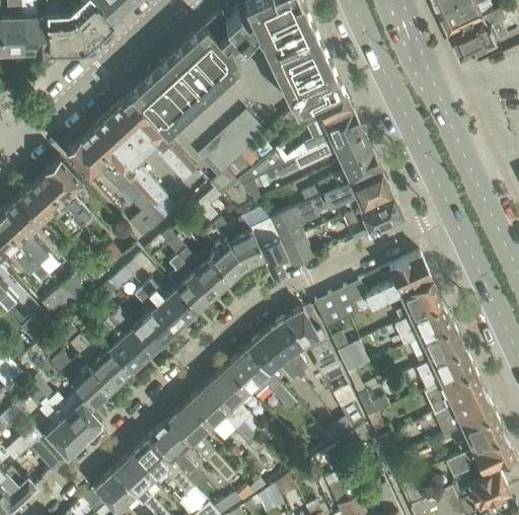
[(6,0),(8,17),(0,17),(0,49),(0,52),(23,51),(20,0),(6,0)]
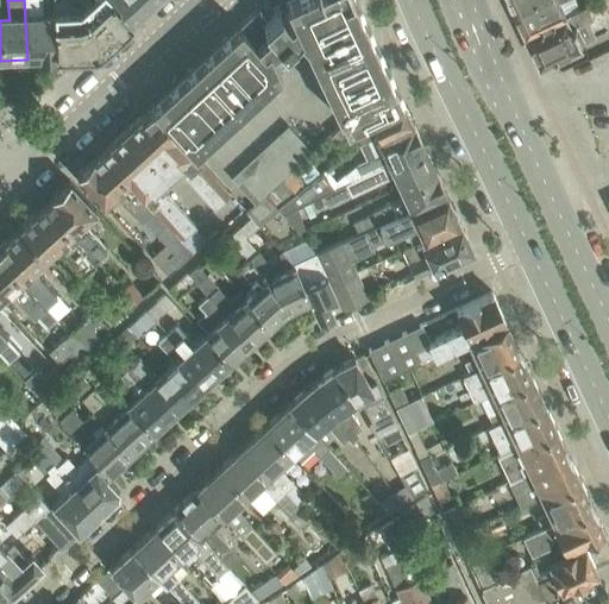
[(24,0),(27,60),(56,58),(55,19),(42,20),(41,0),(24,0)]
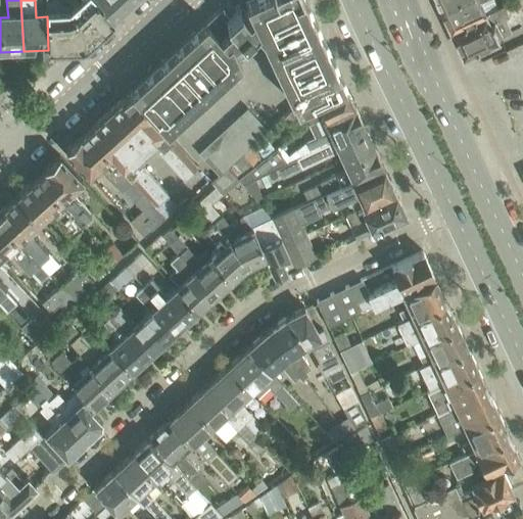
[(81,0),(67,11),(83,48),(94,38),(102,31),(112,21),(92,0),(81,0)]
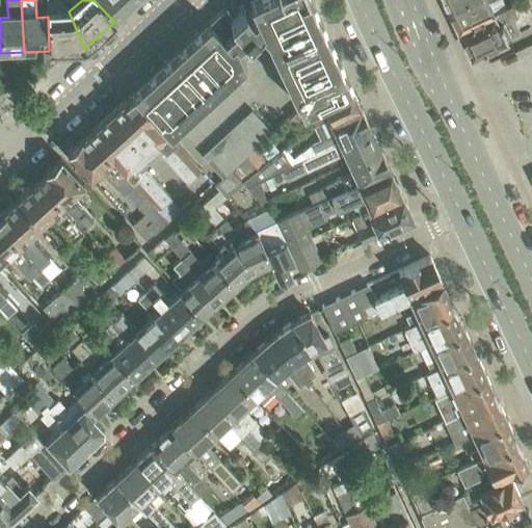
[(130,0),(94,0),(114,22),(134,4),(130,0)]
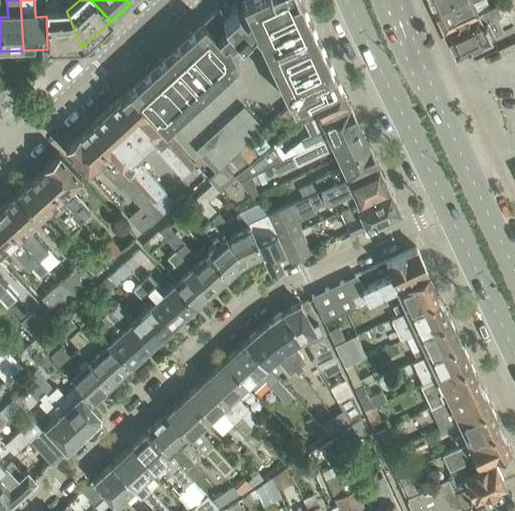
[(220,10),(219,8),(147,75),(137,84),(129,92),(165,131),(237,64),(229,48),(235,45),(240,56),(249,52),(241,36),(251,27),(255,31),(291,106),(292,108),(296,106),(310,100),(339,86),(338,86),(339,84),(299,0),(240,0),(246,12),(242,16),(235,7),(226,16),(220,10)]
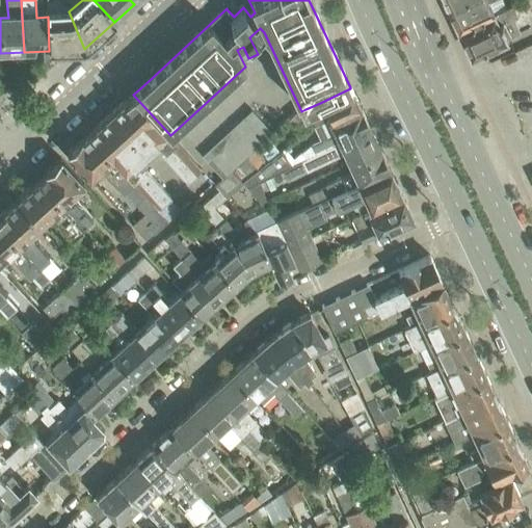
[(466,0),(450,7),(461,31),(506,10),(501,0),(466,0)]
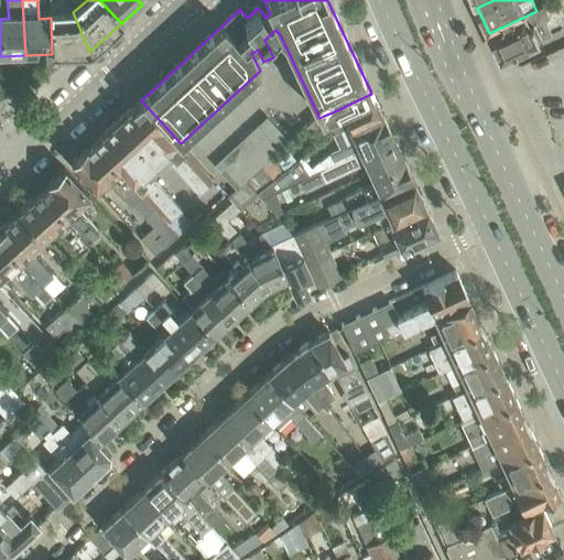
[(550,21),(543,8),(537,11),(489,33),(502,61),(552,38),(545,23),(550,21)]
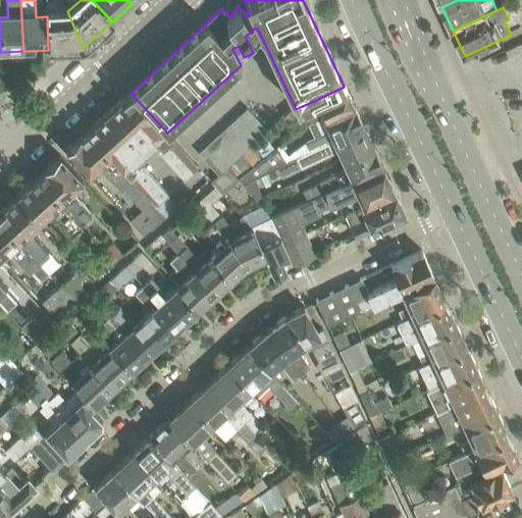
[(67,11),(46,12),(47,14),(47,16),(48,50),(83,48),(67,11)]
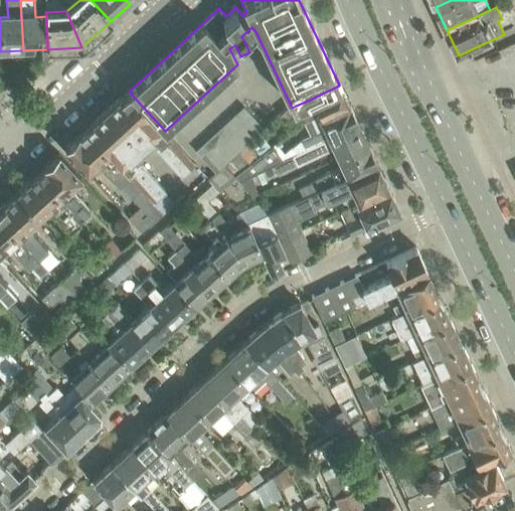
[(286,110),(284,112),(288,121),(300,115),(305,124),(316,119),(317,119),(348,105),(339,86),(310,100),(296,106),(292,108),(291,106),(286,111),(286,110)]
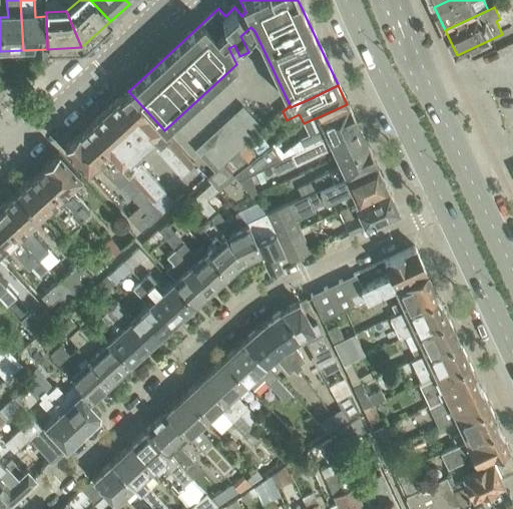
[(135,142),(146,133),(156,143),(154,146),(174,168),(181,175),(193,165),(168,138),(170,137),(163,130),(164,130),(130,93),(128,91),(127,92),(106,110),(128,134),(135,142)]
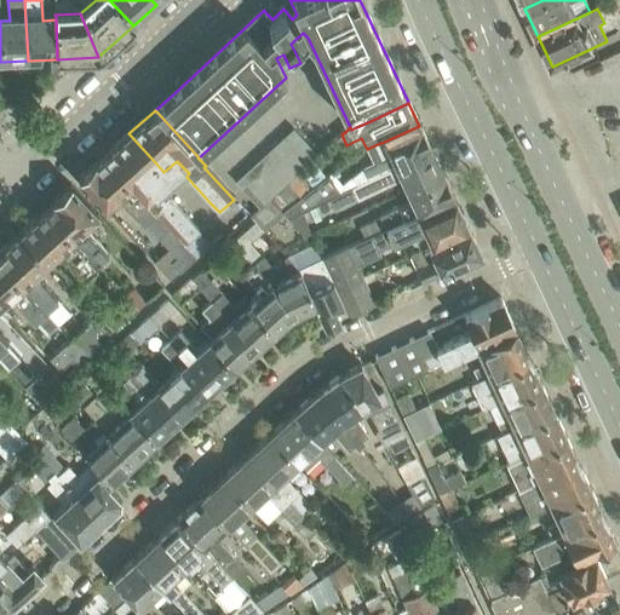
[(419,126),(382,143),(380,143),(367,149),(374,165),(363,170),(350,180),(357,188),(432,154),(419,126)]
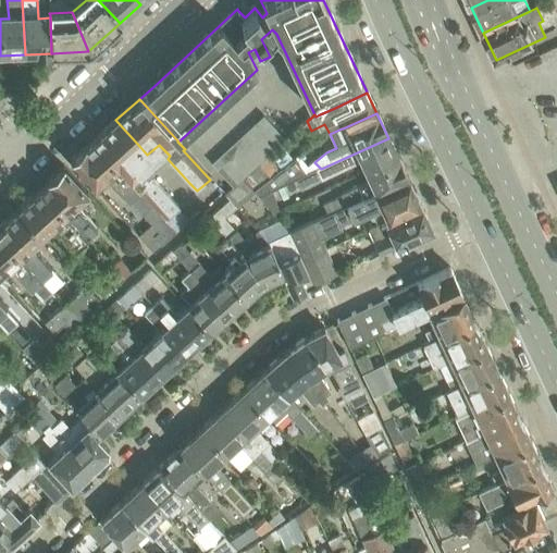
[(116,121),(94,142),(152,206),(164,219),(177,207),(149,173),(146,176),(135,166),(147,155),(116,121)]
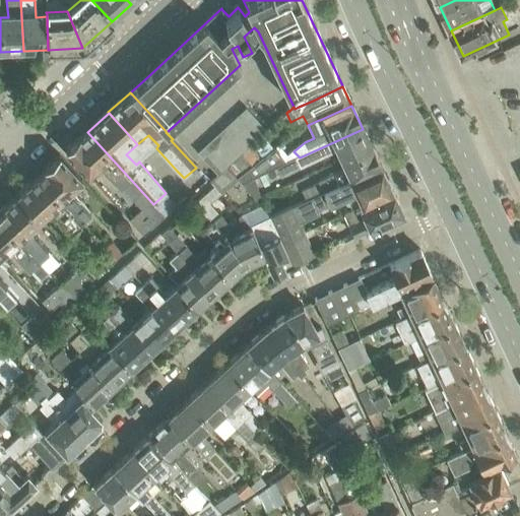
[(358,152),(371,146),(363,129),(300,157),(295,159),(300,170),(314,163),(335,152),(339,160),(340,164),(359,155),(358,152)]
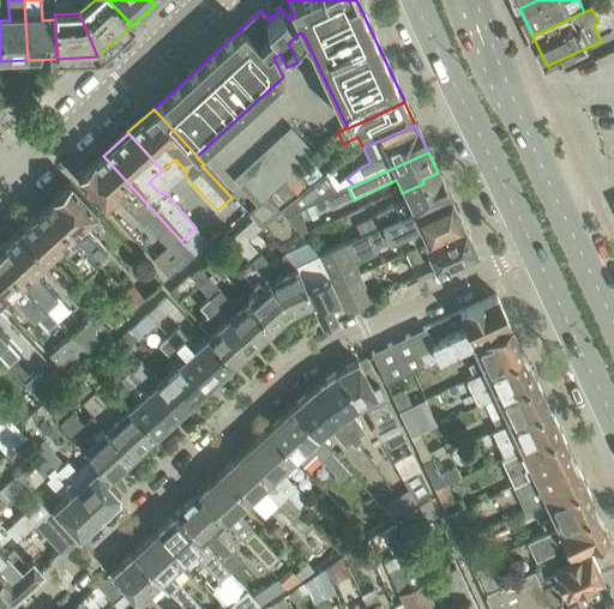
[(102,155),(77,179),(103,207),(116,194),(140,221),(156,237),(168,227),(152,210),(102,155)]
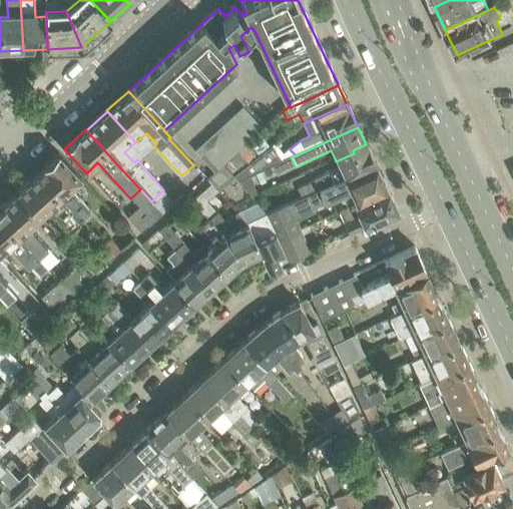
[(367,147),(366,144),(353,150),(354,153),(336,161),(340,169),(317,179),(317,180),(297,190),(302,200),(322,190),(376,166),(367,147)]
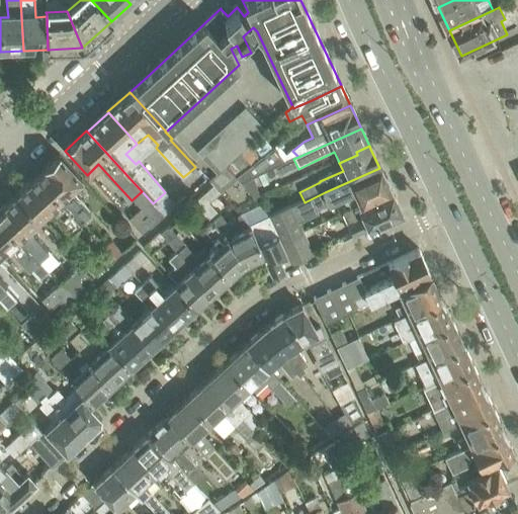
[(251,178),(284,164),(272,149),(259,159),(235,178),(237,181),(240,184),(251,178)]
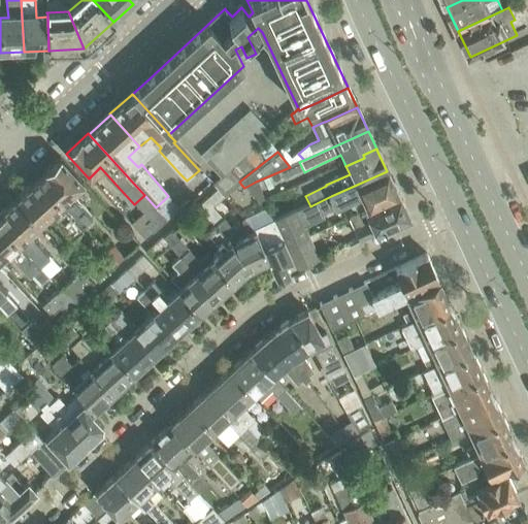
[(45,173),(38,179),(81,226),(90,219),(92,217),(71,194),(83,184),(60,159),(57,162),(47,170),(45,173)]
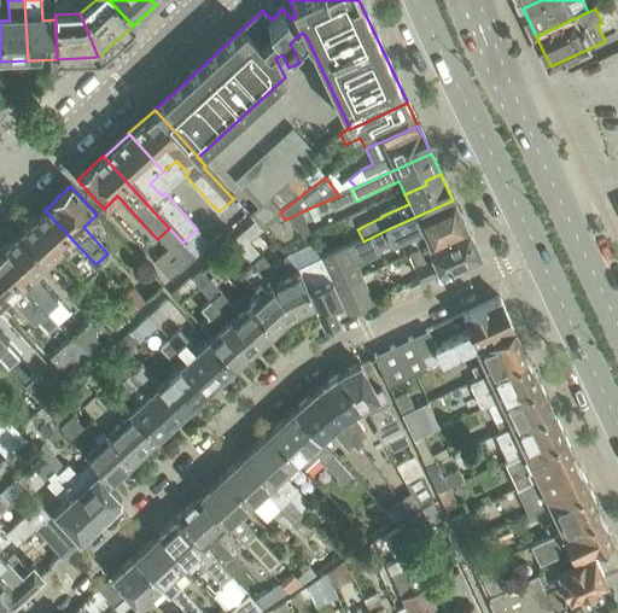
[(297,198),(286,186),(270,200),(280,212),(297,198)]
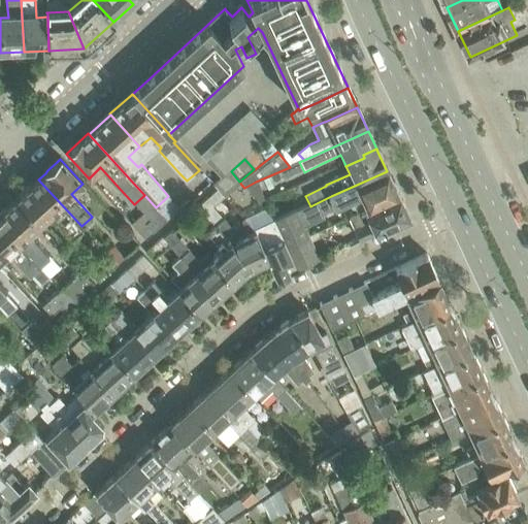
[(225,199),(241,185),(239,182),(231,171),(213,187),(217,191),(224,198),(225,199)]
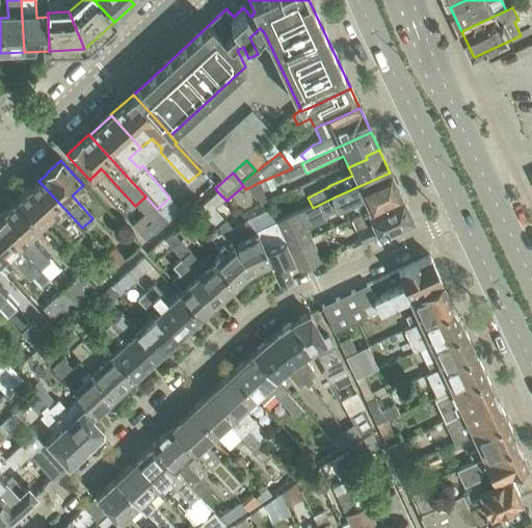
[(402,199),(390,173),(334,198),(313,208),(300,213),(304,223),(323,214),(324,218),(338,212),(355,204),(362,217),(402,199)]
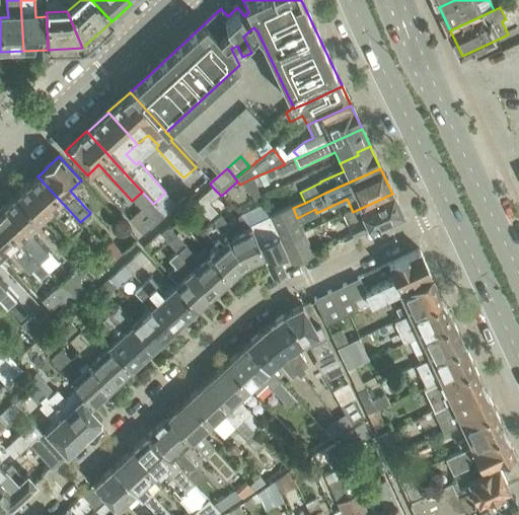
[(38,176),(16,196),(39,220),(41,218),(44,215),(49,210),(69,232),(80,222),(38,176)]
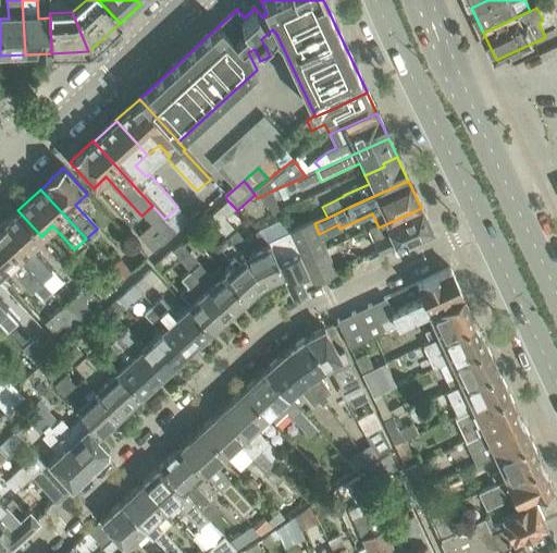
[(280,213),(270,192),(258,198),(272,216),(280,213)]
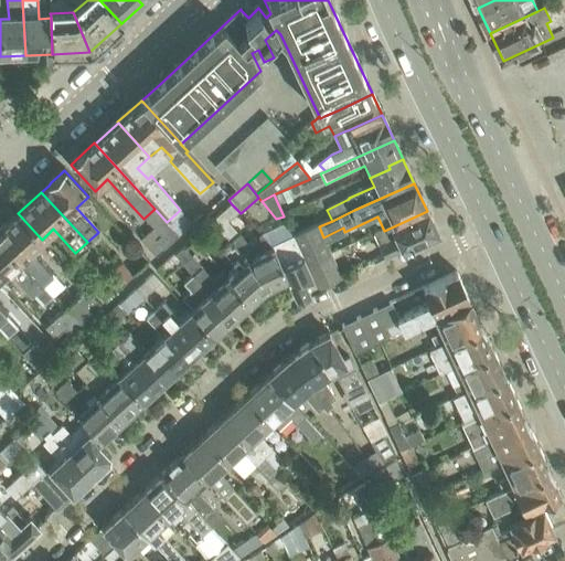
[(232,204),(211,223),(217,231),(226,223),(240,212),(232,204)]
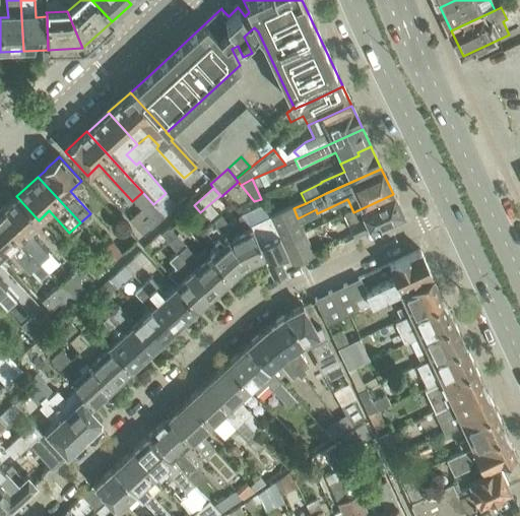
[(152,231),(166,217),(153,204),(142,192),(132,201),(140,210),(148,219),(145,222),(148,226),(152,231)]
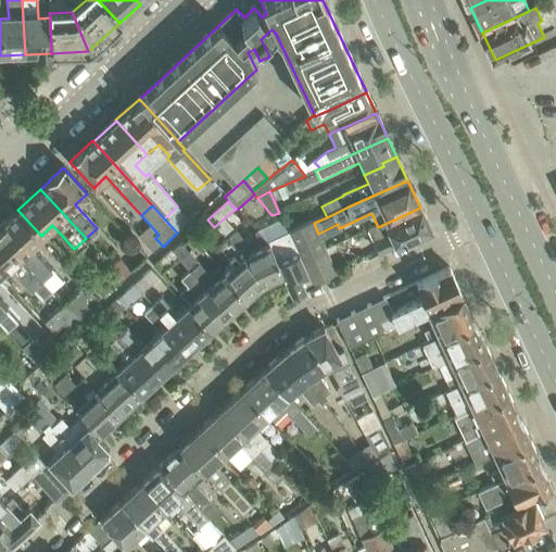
[(429,226),(420,208),(378,227),(368,231),(378,255),(427,233),(429,226)]
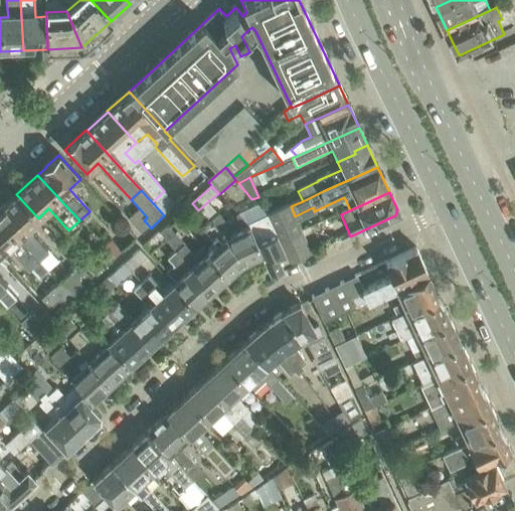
[(16,194),(0,208),(0,217),(37,260),(48,271),(58,262),(47,250),(27,228),(36,219),(38,218),(16,194)]
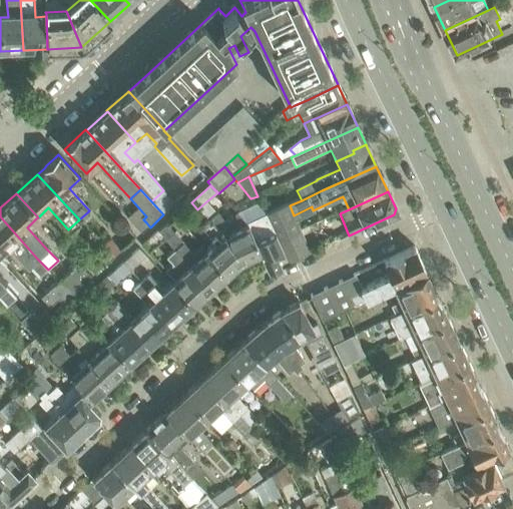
[(257,204),(235,213),(246,225),(257,241),(255,242),(261,255),(260,255),(269,273),(281,267),(277,258),(284,255),(278,241),(267,216),(257,204)]
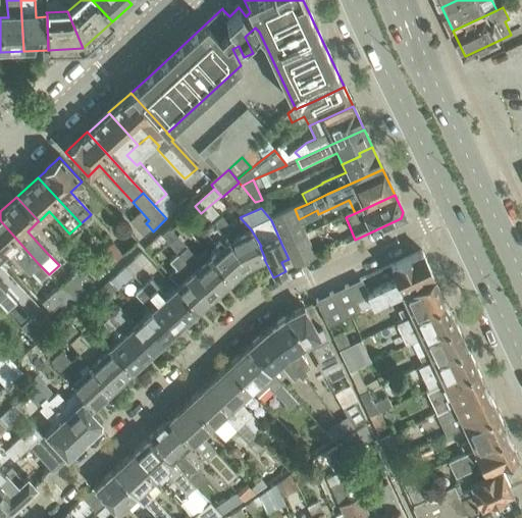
[(271,220),(282,246),(305,236),(298,219),(299,219),(295,209),(293,210),(271,220)]
